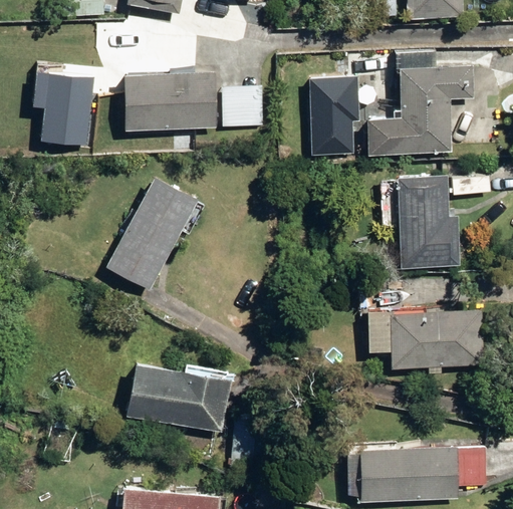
[(63,0),(63,17),(102,16),(101,0),(63,0)]
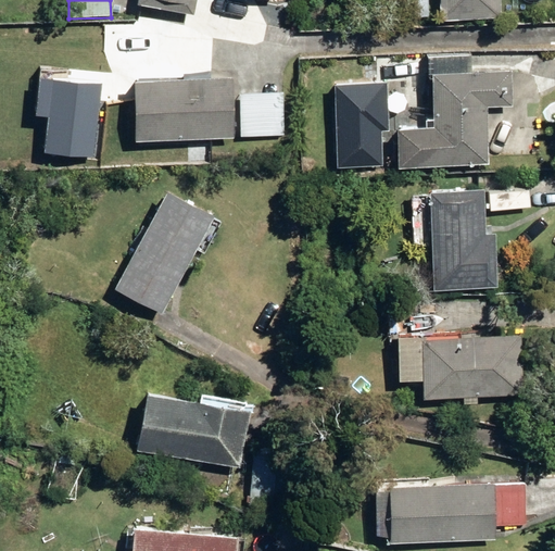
[(138,0),(138,4),(192,15),(196,0),(138,0)]
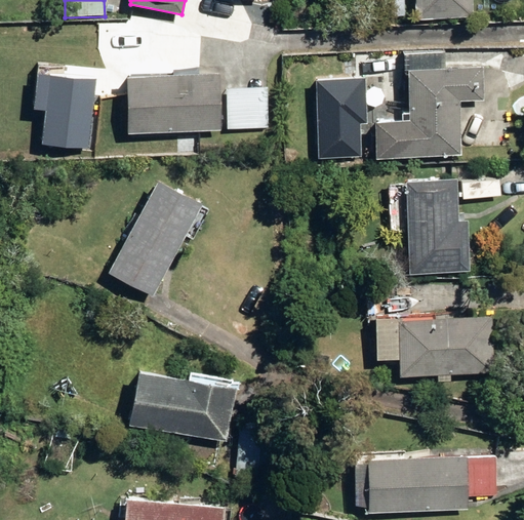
[(414,0),(415,18),(472,17),(471,0),(414,0)]
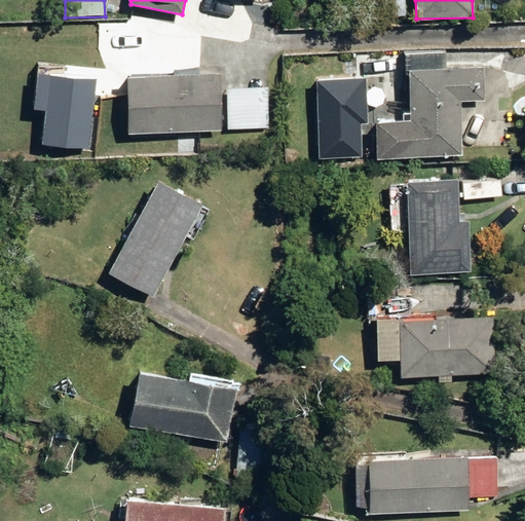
[(377,154),(377,158),(461,155),(460,102),(485,101),(484,68),(446,69),(446,50),(404,51),(404,70),(408,70),(409,120),(376,121),(376,125),(367,125),(369,154),(377,154)]
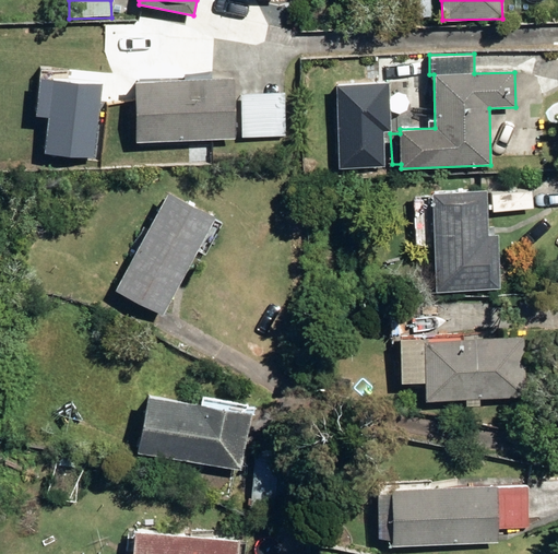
[(134,82),(137,143),(236,140),(234,79),(134,82)]
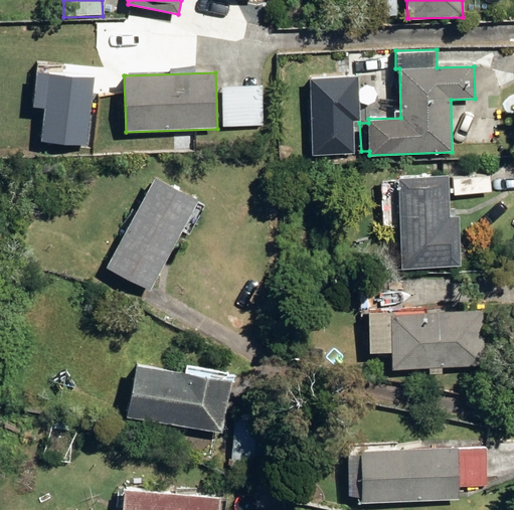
[(41,146),(84,150),(92,83),(36,77),(32,113),(44,115),(41,146)]
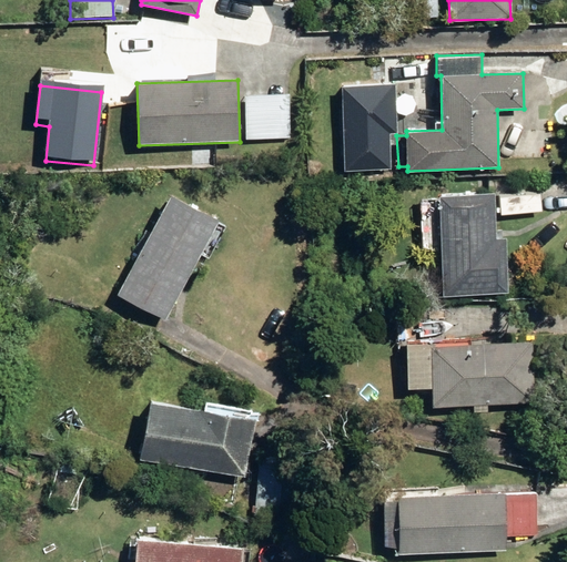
[(345,176),(390,175),(387,138),(394,138),(392,91),(342,93),(345,176)]
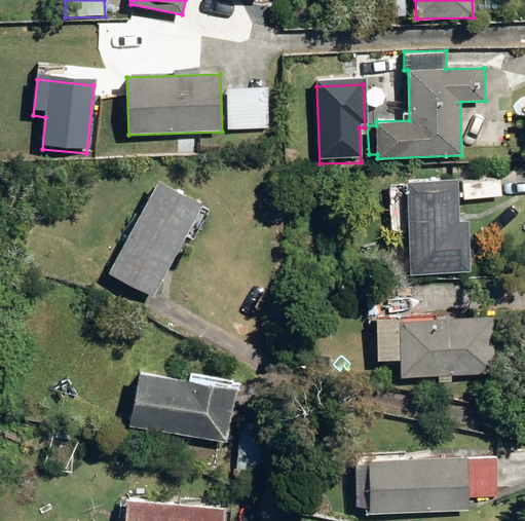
[(224,91),(226,132),(268,129),(266,88),(224,91)]
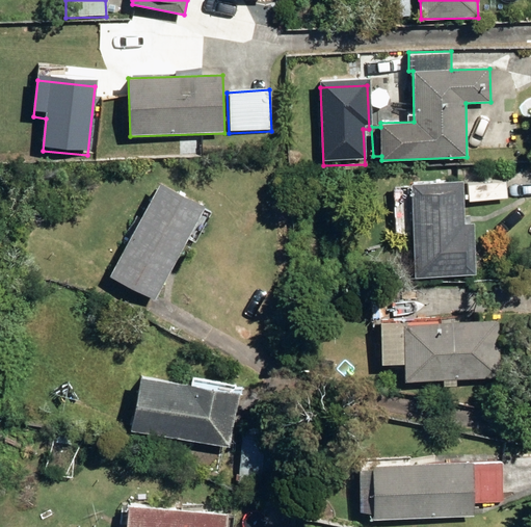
[(410,183),(414,279),(476,277),(474,225),(463,226),(462,181),(410,183)]
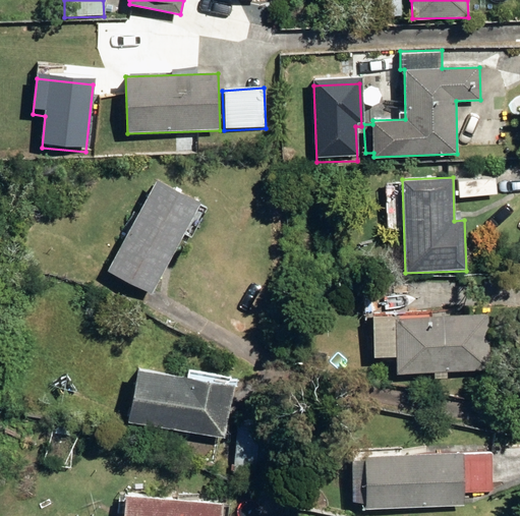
[(108,272),(151,294),(200,203),(158,179),(108,272)]
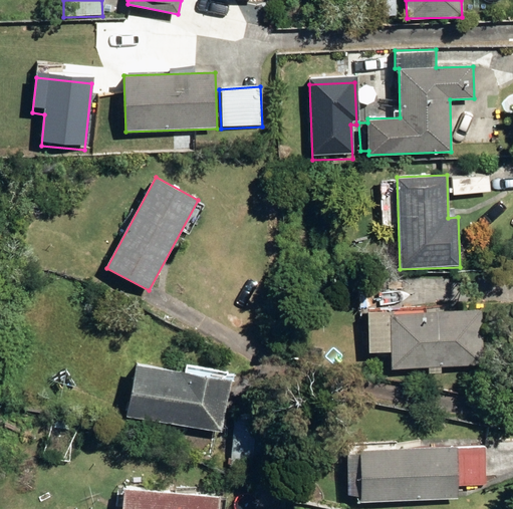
[(429,367),(429,374),(441,373),(441,367),(484,365),(482,304),(366,310),(368,353),(392,352),(393,369),(429,367)]
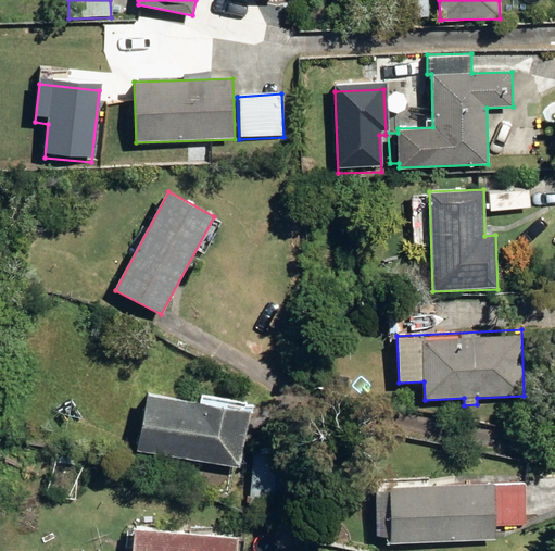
[(136,449),(239,468),(250,412),(148,392),(136,449)]
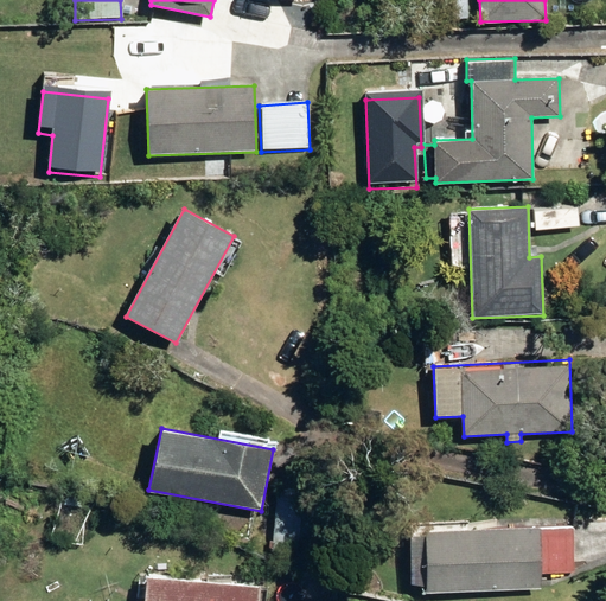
[(427,588),(427,593),(541,589),(541,586),(554,586),(555,574),(574,574),(573,529),(426,531),(427,566),(409,567),(410,588),(427,588)]
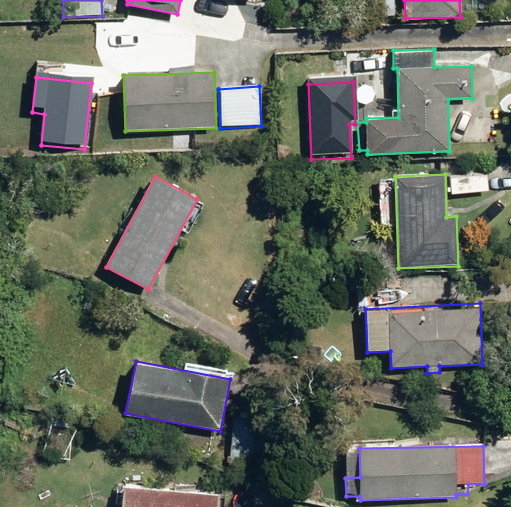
[(218,506),(219,496),(124,485),(121,506),(218,506)]
